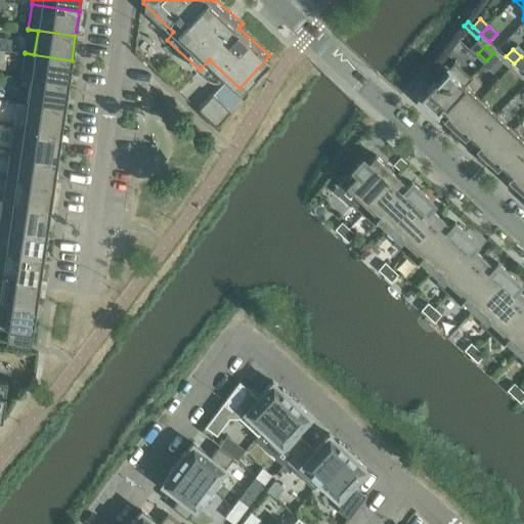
[(25,53),(20,78),(68,84),(72,60),(25,53)]
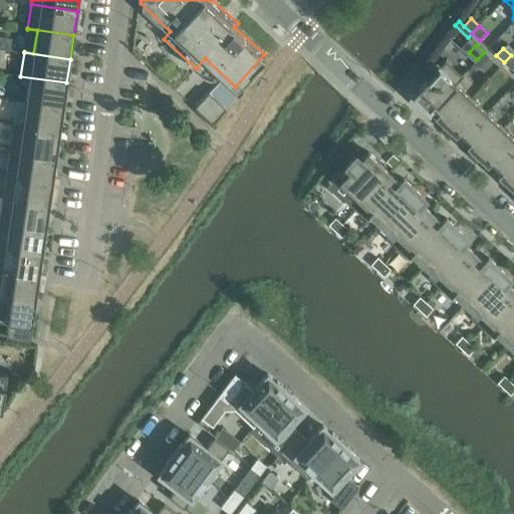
[(513,58),(511,55),(504,62),(511,69),(513,66),(513,58)]
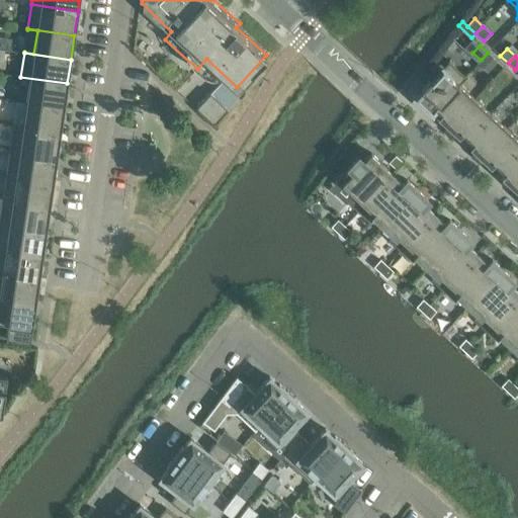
[(415,97),(432,112),(465,77),(448,61),(431,80),(429,79),(421,87),(423,89),(415,97)]
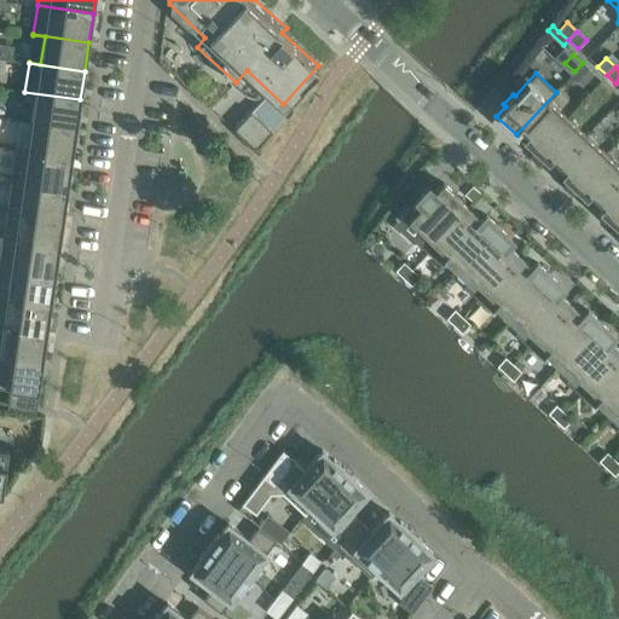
[(36,94),(32,122),(76,128),(80,99),(24,92),(36,94)]
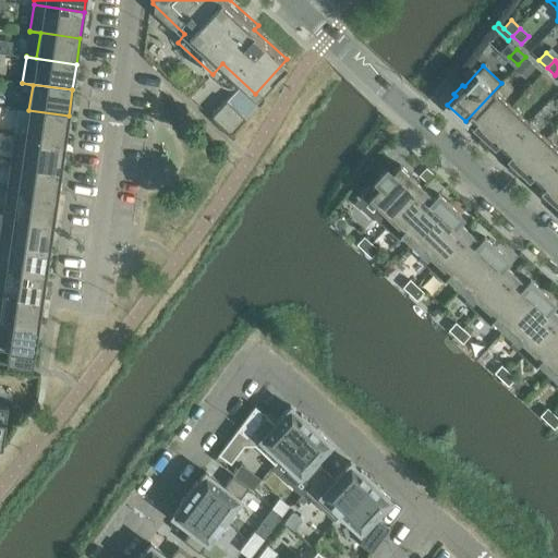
[(475,125),(485,134),(511,106),(495,91),(502,83),(501,83),(465,121),(465,122),(470,118),(477,124),(475,125)]
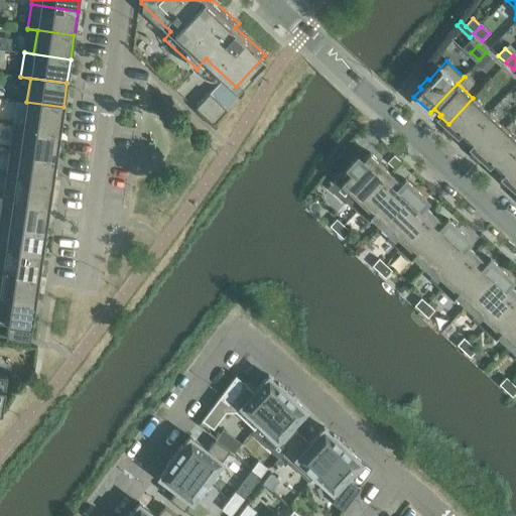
[(221,81),(210,93),(227,109),(238,97),(232,91),(221,81)]
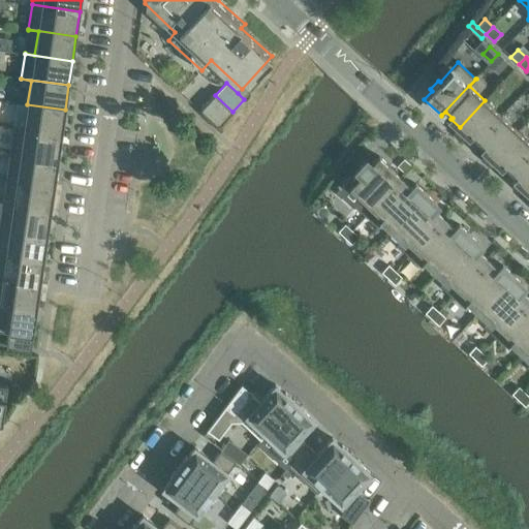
[(200,110),(219,126),(232,112),(215,95),(200,110)]
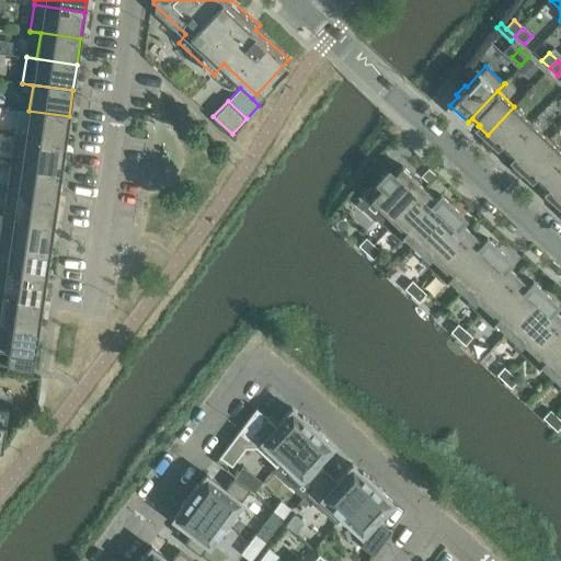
[(499,142),(506,149),(531,123),(514,106),(488,135),(496,145),(499,142)]
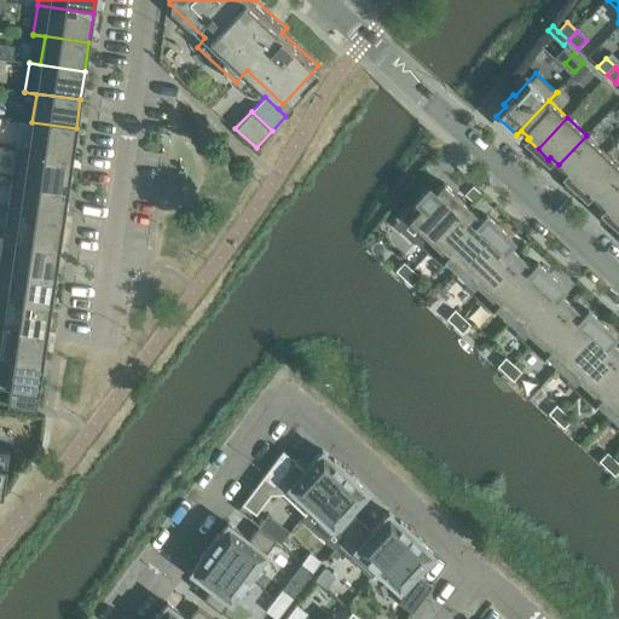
[(16,149),(16,150),(71,157),(76,128),(32,122),(28,150),(16,149)]
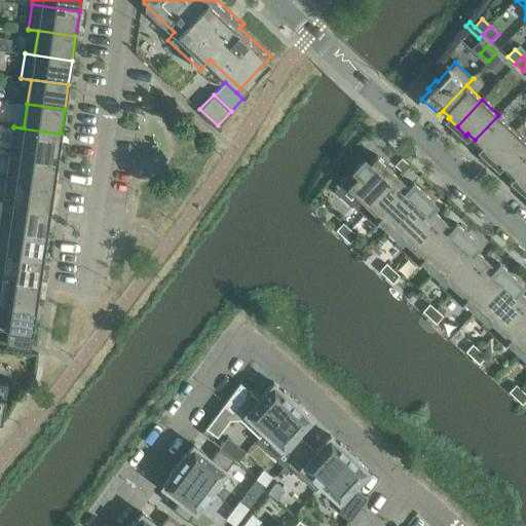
[(480,149),(489,157),(515,130),(498,115),(475,140),(482,147),(480,149)]
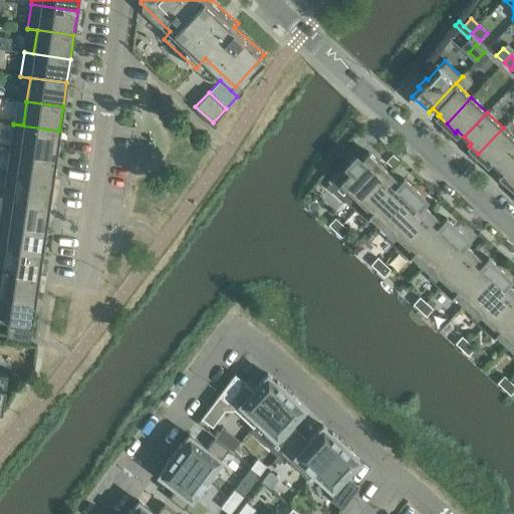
[(13,124),(10,149),(56,156),(59,131),(13,124)]
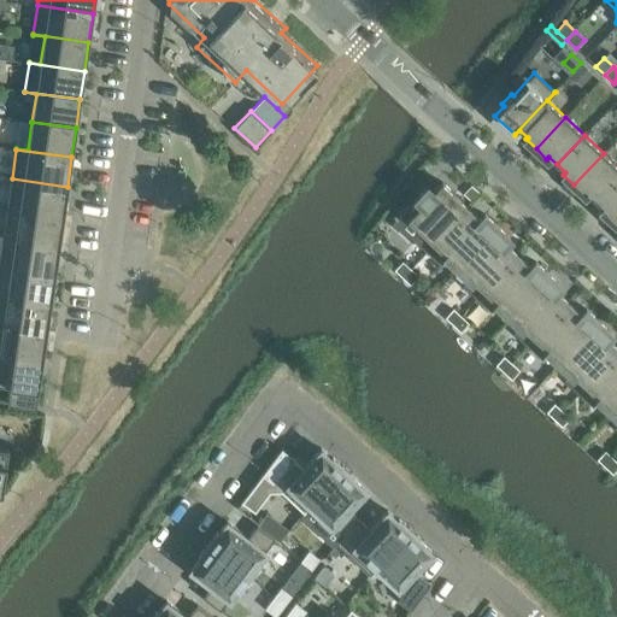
[(586,192),(595,200),(616,176),(616,165),(604,153),(574,184),(585,194),(586,192)]
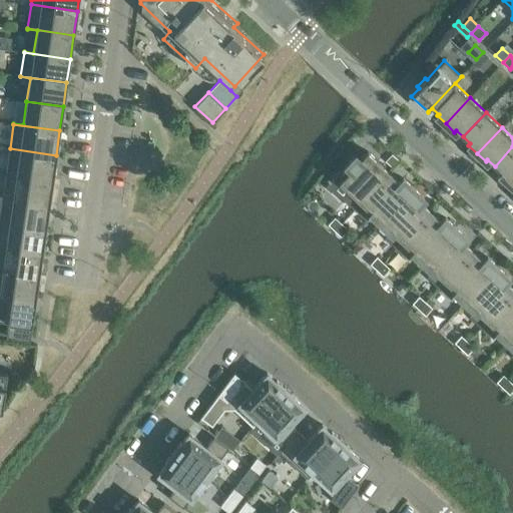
[(500,174),(509,182),(512,177),(512,146),(495,166),(502,173),(500,174)]
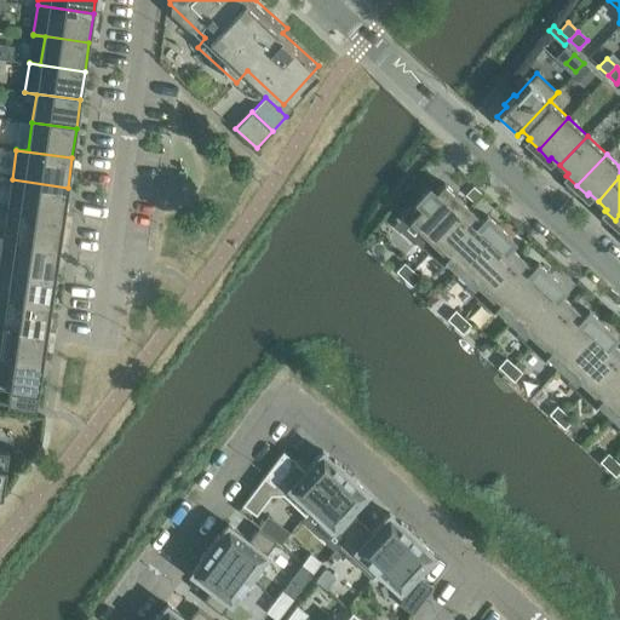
[(12,179),(7,208),(63,216),(68,188),(12,179)]
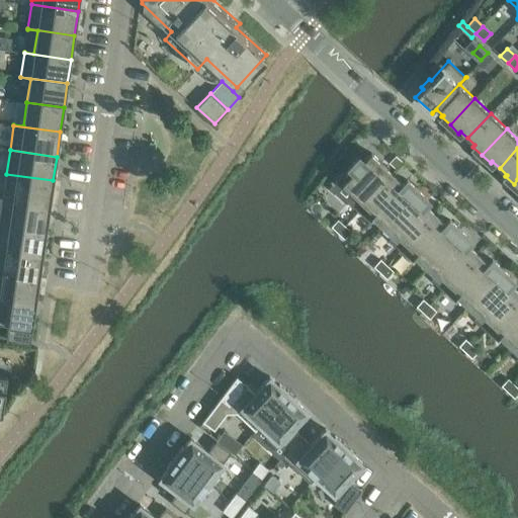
[(358,209),(358,210),(393,173),(371,153),(363,161),(359,157),(349,167),(354,171),(342,184),(353,194),(348,200),(358,209)]
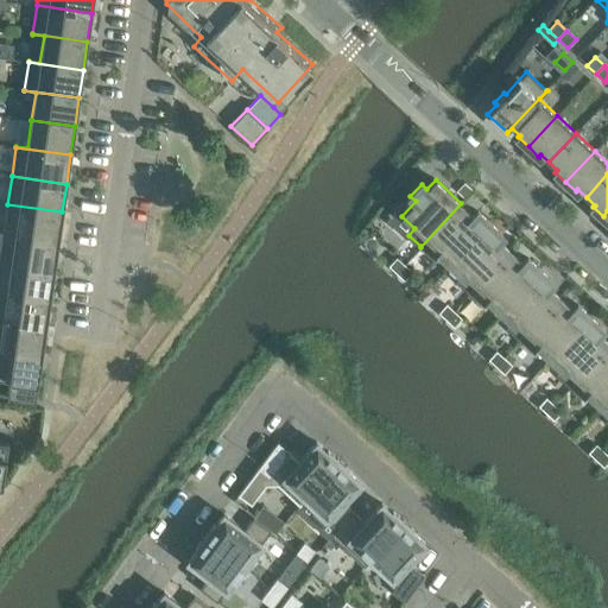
[(439,252),(451,264),(489,223),(477,211),(474,215),(461,203),(420,247),(422,247),(434,258),(439,252)]
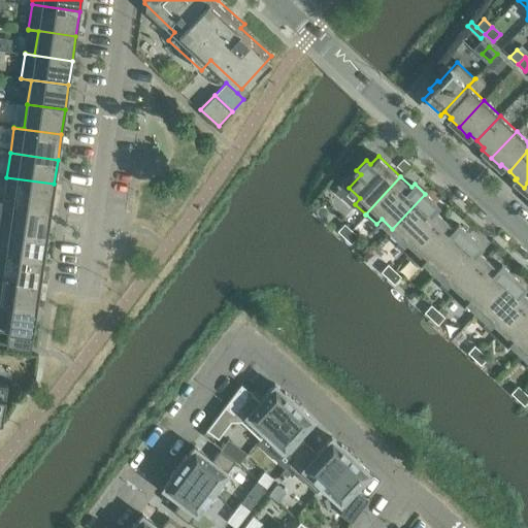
[(6,177),(3,202),(51,208),(54,184),(6,177)]
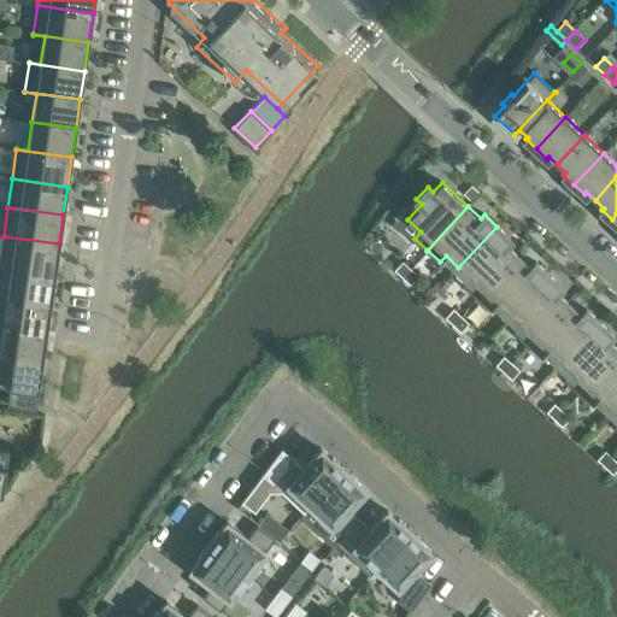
[(477,297),(477,298),(518,254),(506,242),(510,238),(497,227),(458,268),(471,280),(465,286),(477,297)]
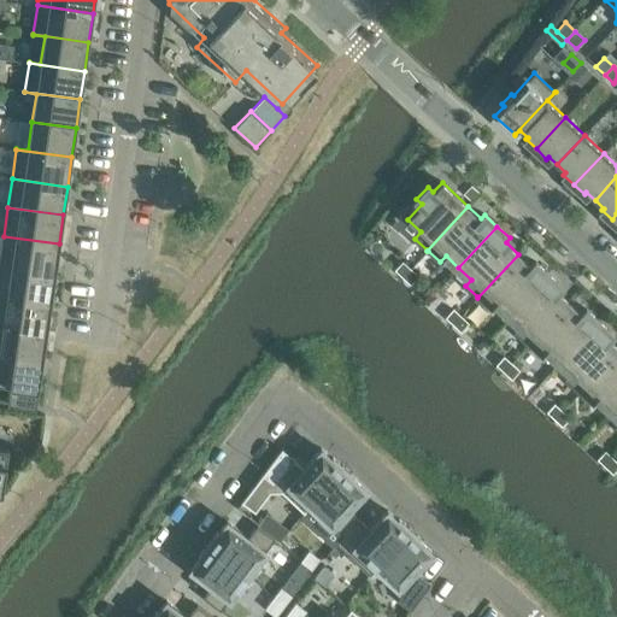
[(4,236),(0,259),(0,264),(56,272),(59,244),(4,236)]
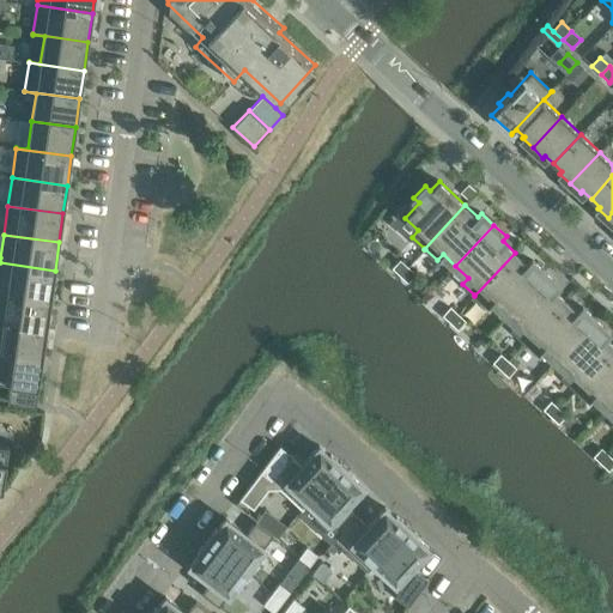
[(493,302),(505,313),(545,272),(532,260),(528,265),(515,253),(474,296),(475,297),(475,296),(487,308),(493,302)]
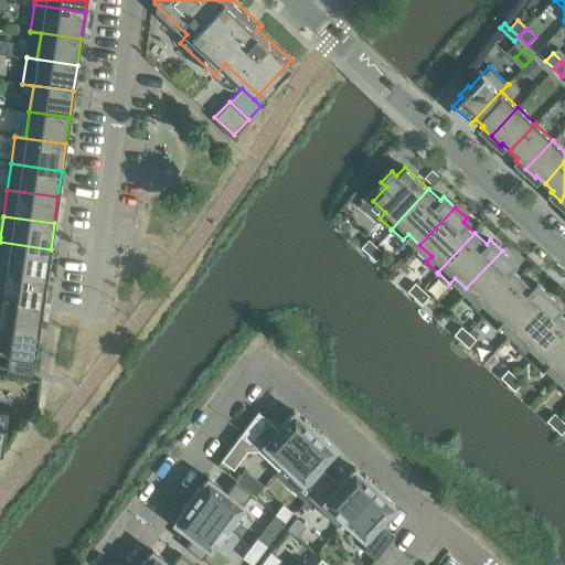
[(362,247),(369,253),(375,246),(369,241),(362,247)]
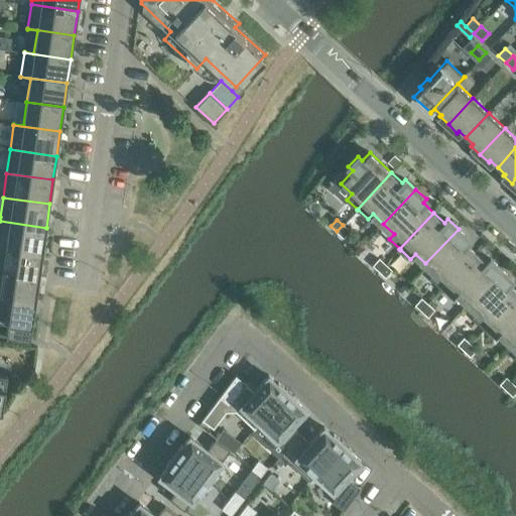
[(0,221),(0,245),(42,252),(46,228),(0,221)]
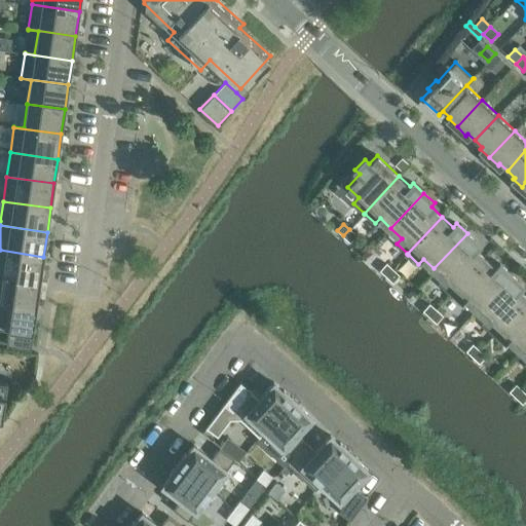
[(349,229),(343,235),(349,241),(355,235),(349,229)]
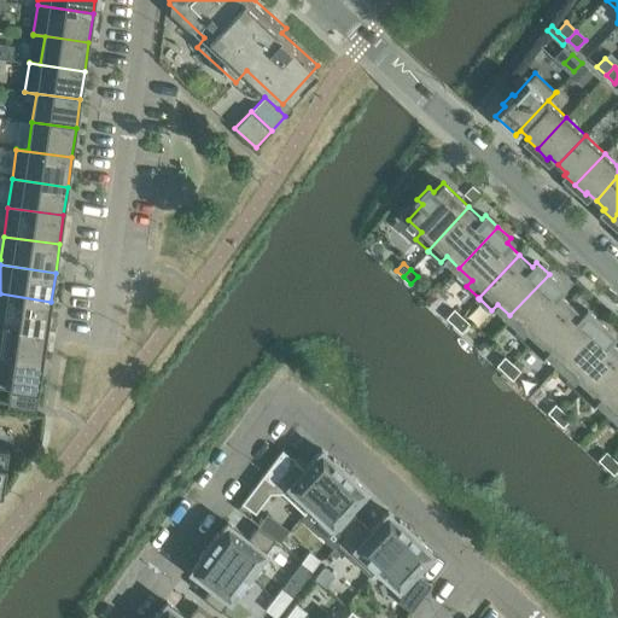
[(529,345),(570,302),(558,290),(561,286),(549,274),(509,315),(523,327),(517,333),(529,345)]
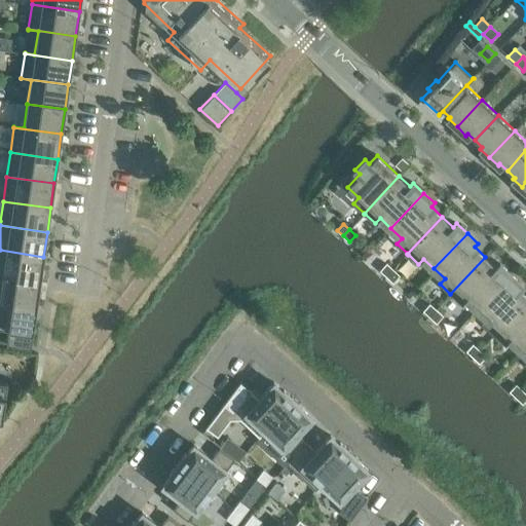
[(0,250),(0,274),(40,280),(43,257),(0,250)]
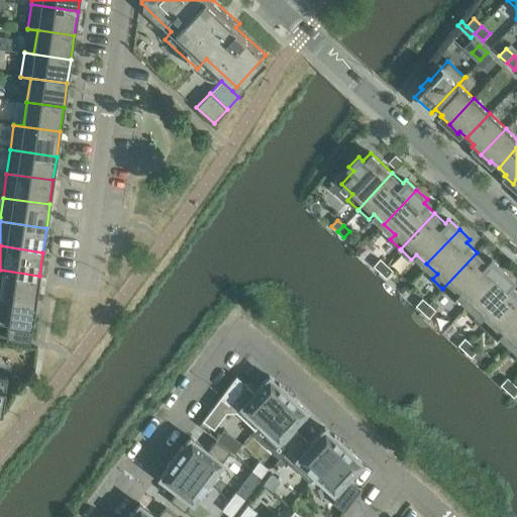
[(458,294),(469,304),(502,269),(491,260),(488,263),(477,252),(442,289),(443,290),(453,299),(458,294)]
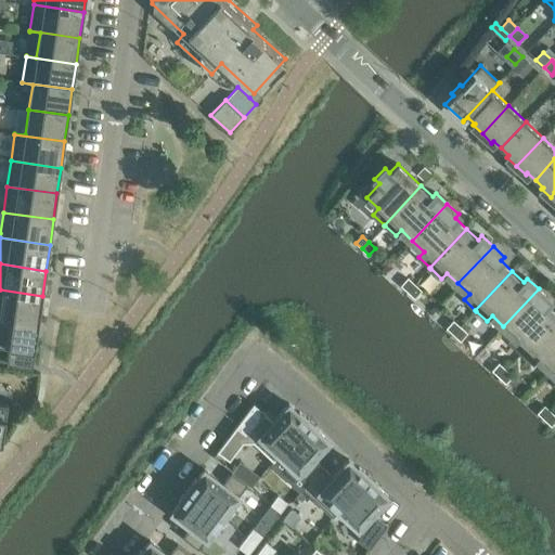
[(401,285),(408,292),(414,285),(408,279),(401,285)]
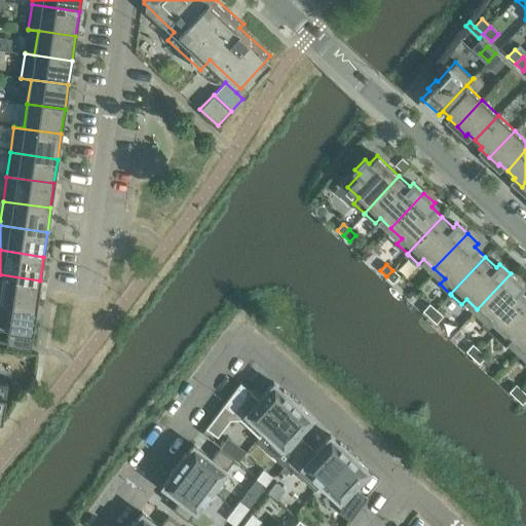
[(392,270),(386,276),(392,282),(399,275),(392,270)]
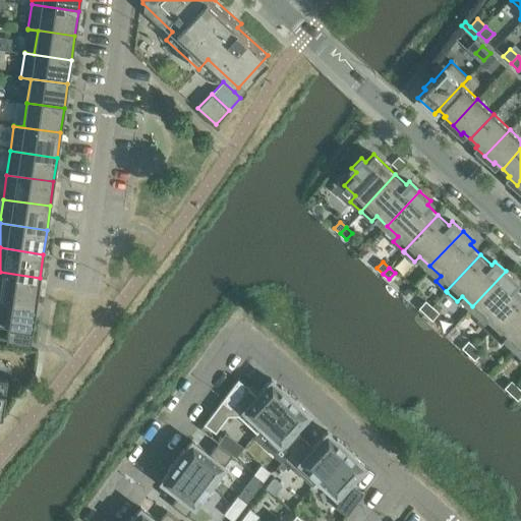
[(488,331),(489,332),(520,297),(520,292),(513,285),(516,281),(506,271),(472,306),(483,316),(478,322),(488,331)]
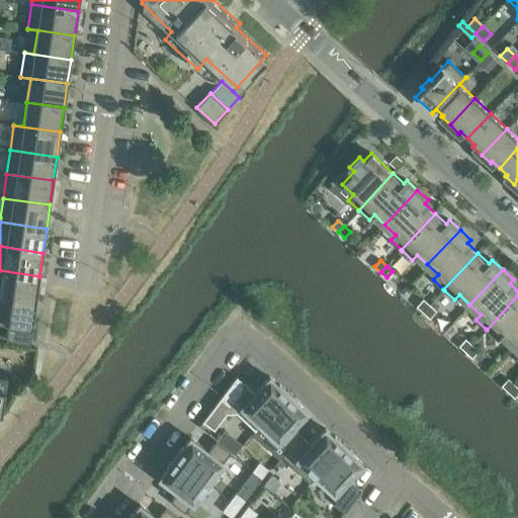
[(0,270),(0,295),(35,300),(39,276),(0,270)]
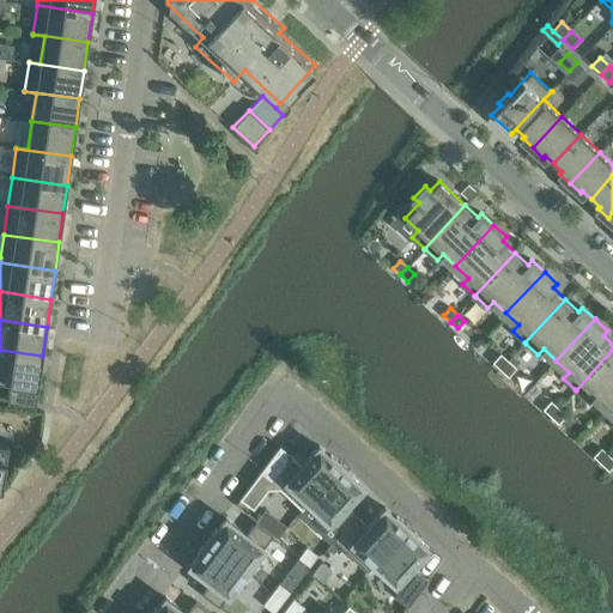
[(42,356),(0,350),(0,380),(10,382),(7,399),(36,404),(42,356)]
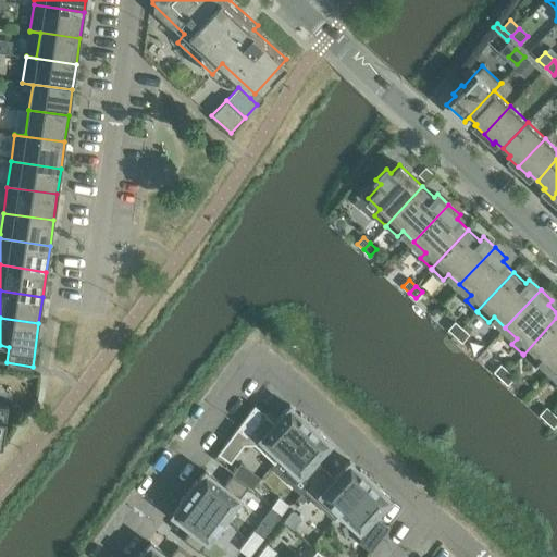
[(540,359),(551,370),(556,363),(556,318),(523,355),(534,364),(540,359)]
